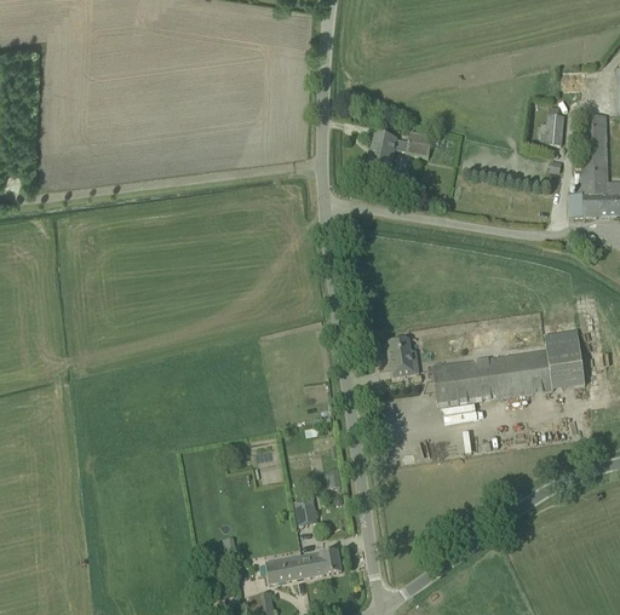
[(539,147),(546,147),(546,143),(561,145),(563,115),(547,114),(546,124),(541,124),(539,147)]
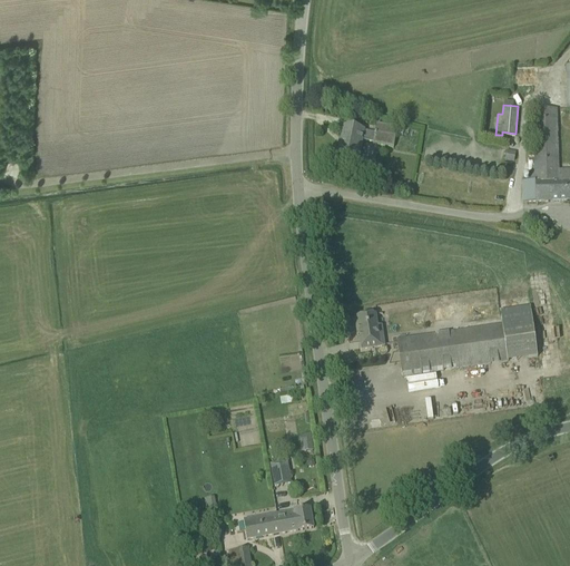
[(533,177),(522,177),(523,198),(540,198),(556,198),(567,197),(568,197),(569,197),(569,166),(569,167),(569,169),(569,179),(559,181),(559,167),(556,106),(532,107),(533,158),(533,159),(534,177),(533,177)]
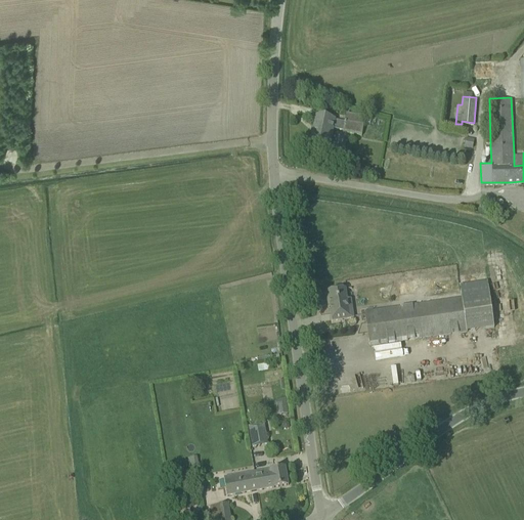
[(311,137),(330,141),(333,126),(343,128),(343,129),(361,132),(364,114),(347,111),(345,119),(316,114),(311,137)]
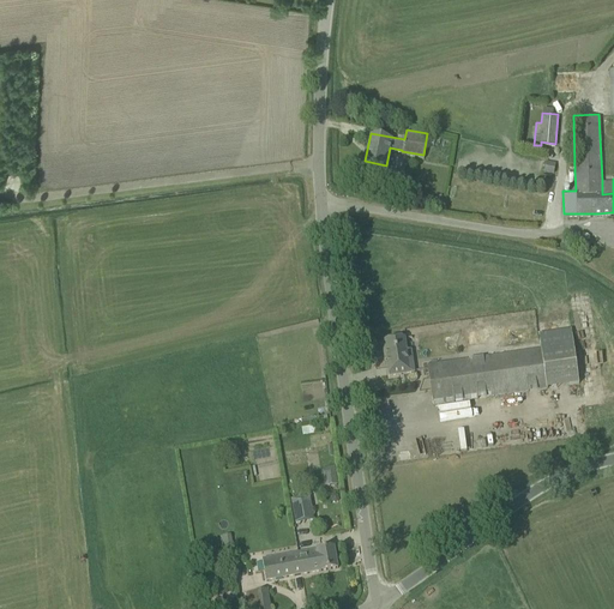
[(546,158),(545,168),(554,169),(555,160),(546,158)]
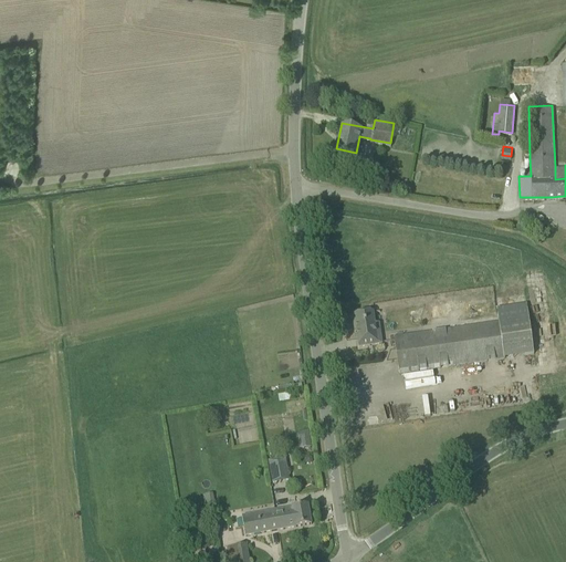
[(353,312),(354,324),(356,324),(358,344),(369,342),(381,341),(379,320),(375,321),(375,320),(373,309),(353,312)]
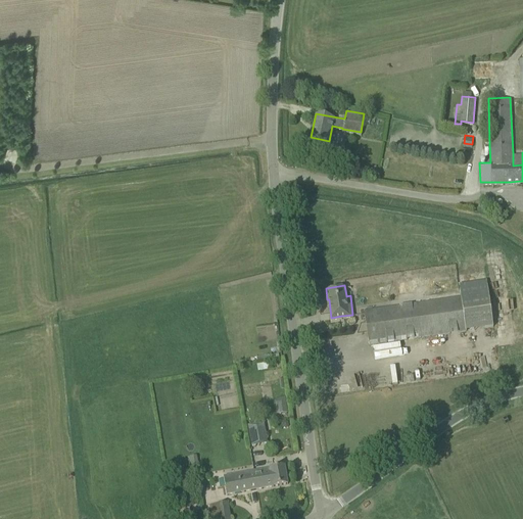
[(461,294),(364,309),(368,342),(466,328),(461,294)]
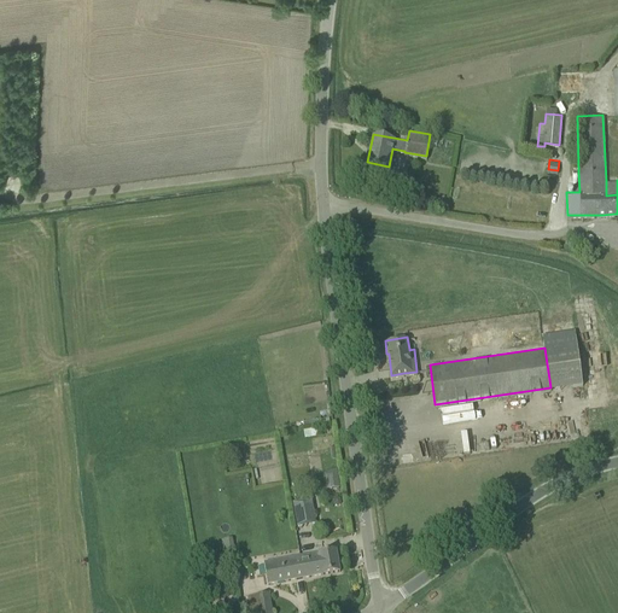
[(293,500),(297,523),(315,520),(312,496),(293,500)]
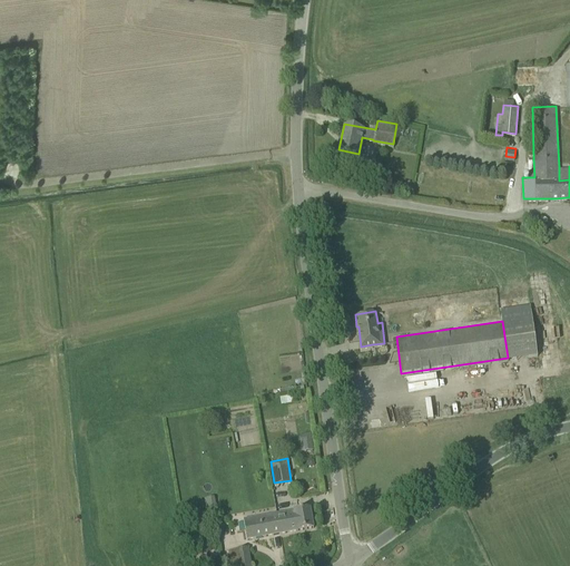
[(213,494),(205,496),(207,510),(216,509),(213,494)]
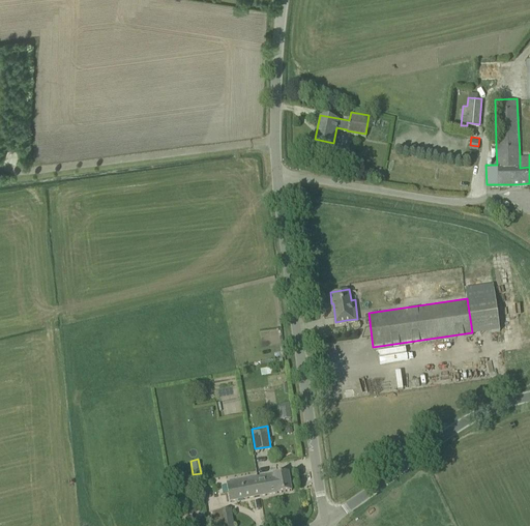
[(226,480),(228,489),(230,499),(291,488),(288,469),(226,480)]
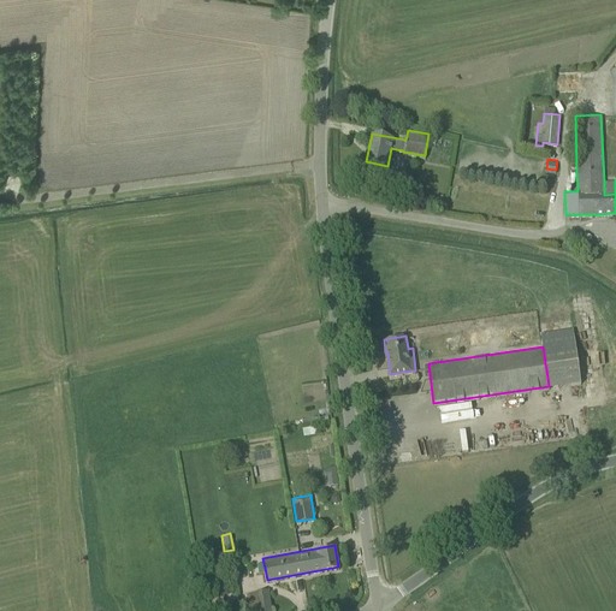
[(246,592),(248,610),(271,610),(268,588),(246,592)]
